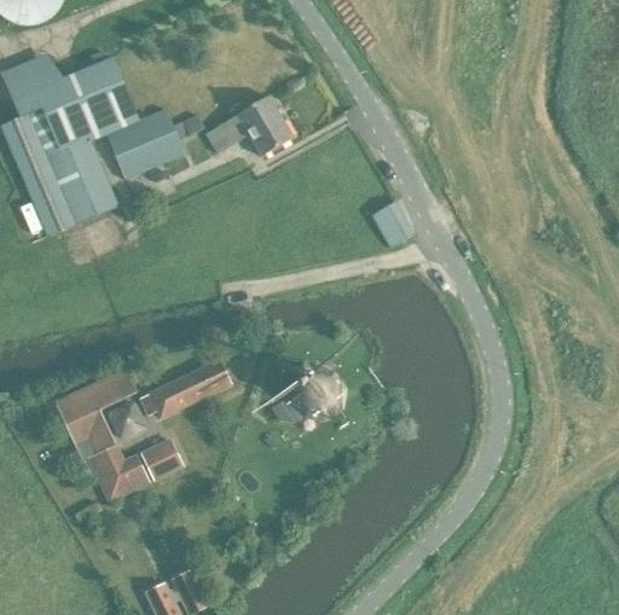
[(22,27),(56,4),(53,0),(3,0),(22,27)]
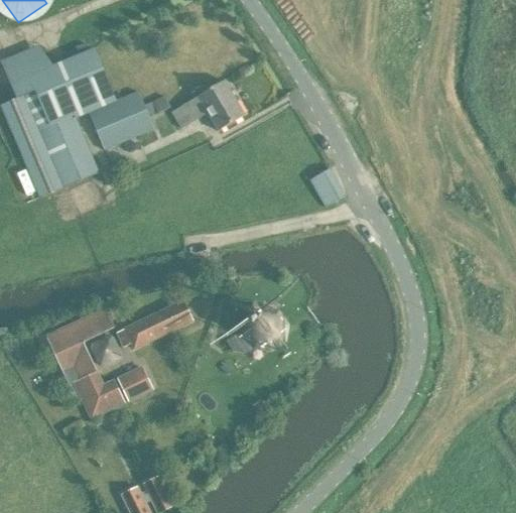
[(153,127),(147,113),(156,109),(158,112),(170,105),(164,94),(151,100),(144,104),(138,90),(116,99),(94,46),(53,63),(39,43),(0,57),(0,58),(16,97),(0,103),(38,194),(97,168),(75,116),(88,110),(103,147),(153,127)]
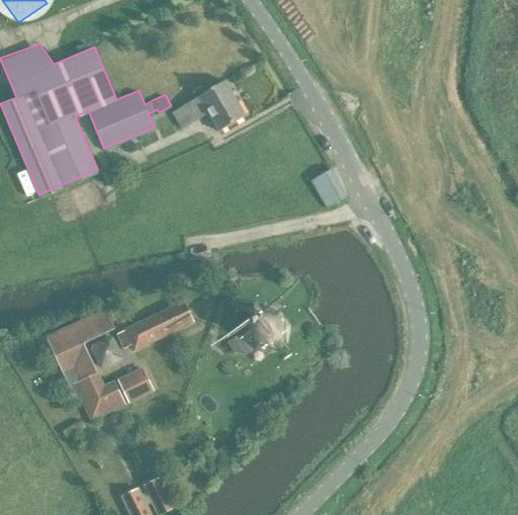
[(220,130),(246,114),(226,80),(173,111),(182,127),(208,112),(220,130)]
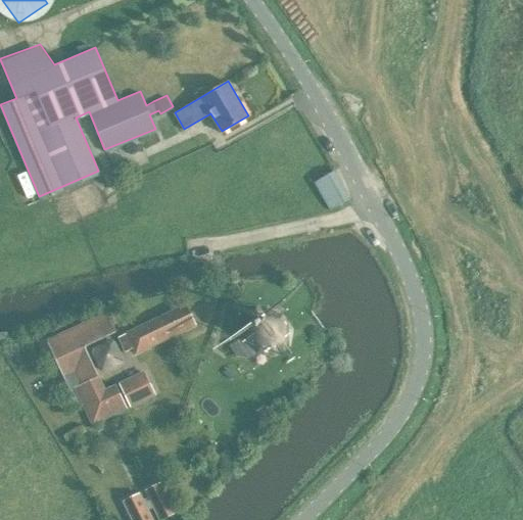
[(313,179),(328,206),(329,207),(349,196),(333,168),(313,179)]
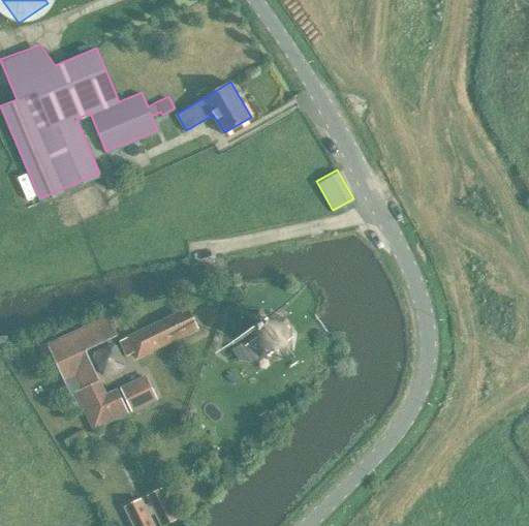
[(138,356),(198,328),(188,307),(121,339),(128,353),(135,350),(138,356)]
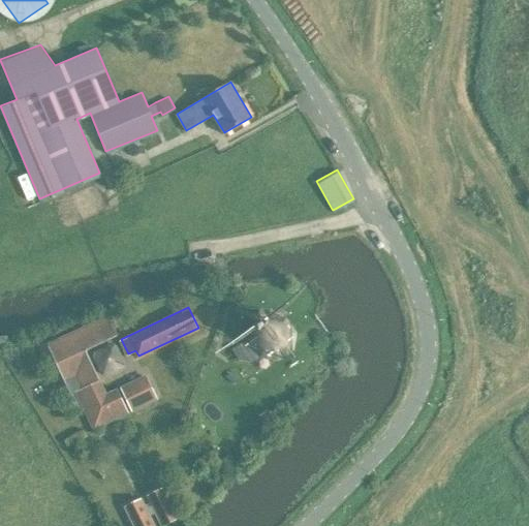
[(270,315),(266,317),(255,325),(251,342),(249,343),(247,339),(234,348),(241,359),(253,360),(258,357),(256,353),(259,351),(262,356),(278,359),(292,348),(296,333),(285,318),(270,315)]
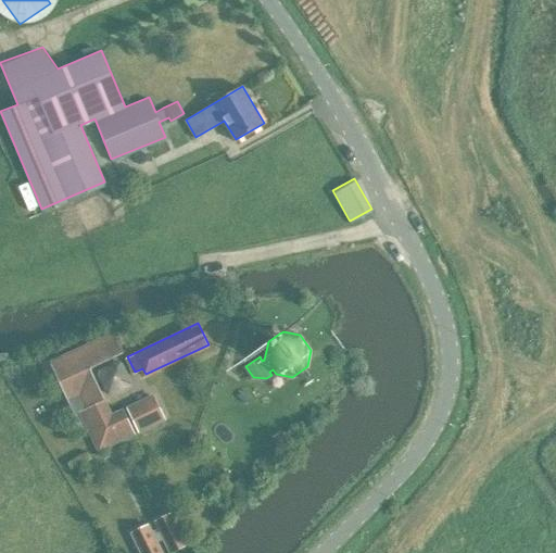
[(80,410),(81,412),(90,428),(100,451),(136,435),(125,411),(113,416),(91,368),(125,353),(115,334),(51,363),(74,413),(80,410)]
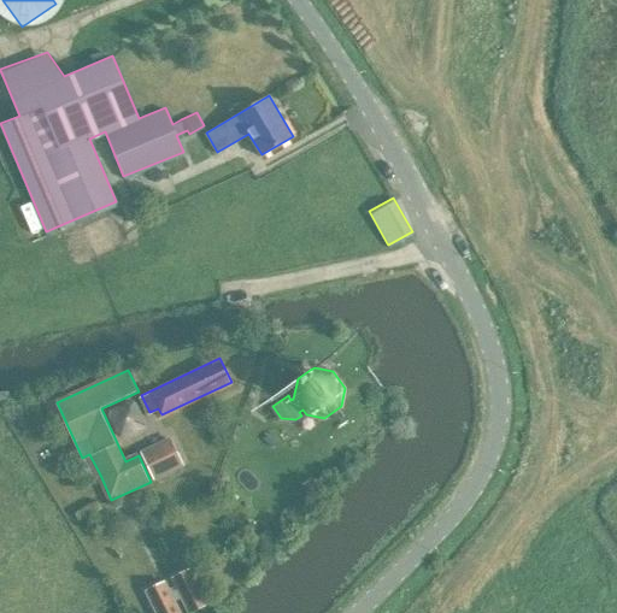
[(152,477),(181,463),(174,448),(169,437),(139,451),(152,477)]
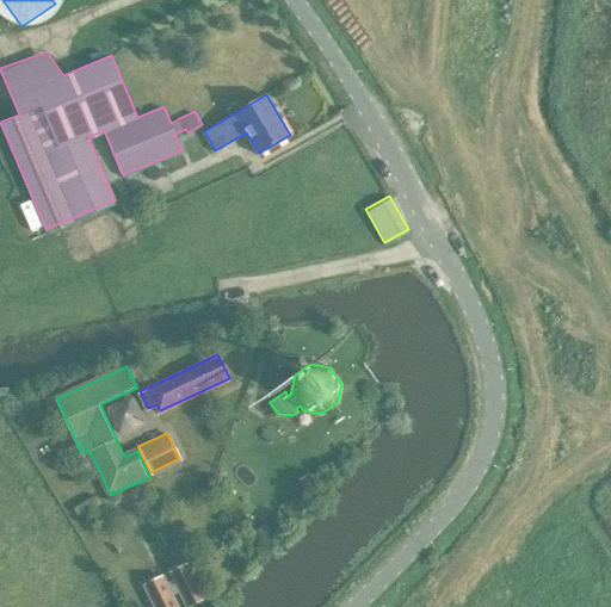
[(156,501),(148,505),(152,514),(153,513),(155,518),(162,514),(156,501)]
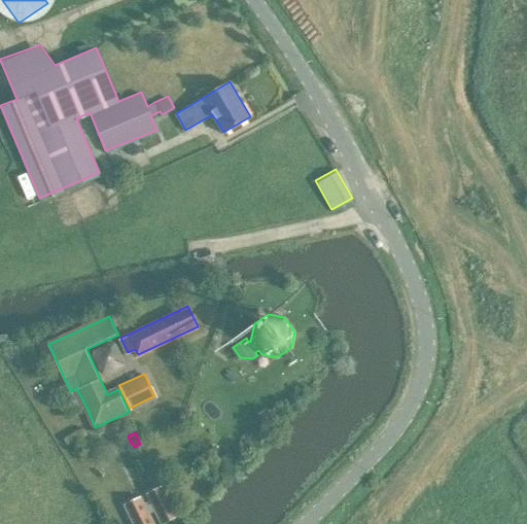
[(166,490),(152,496),(167,523),(180,518),(166,490)]
